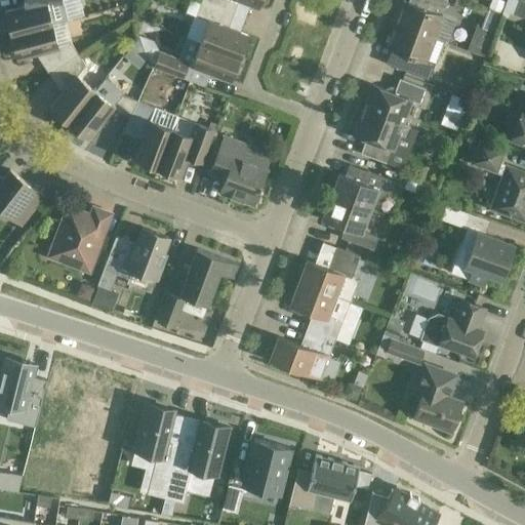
[(25,6),(5,11),(11,35),(52,25),(68,21),(62,0),(24,0),(24,4),(25,6)]
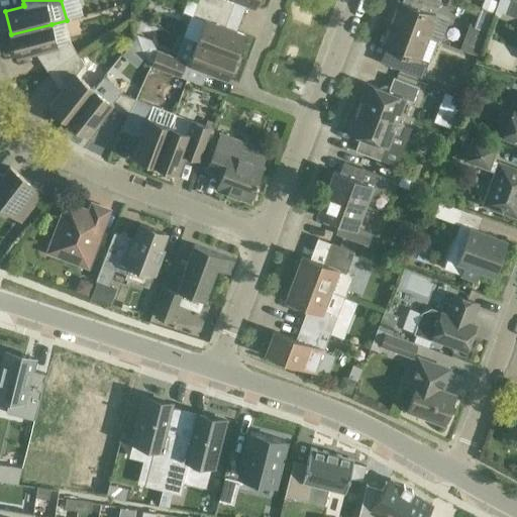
[(256,0),(198,0),(198,2),(225,12),(229,0),(235,0),(254,7),(256,0)]
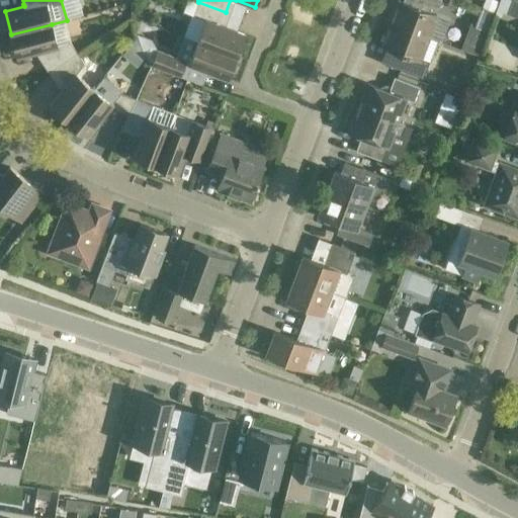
[(391,23),(441,42),(450,18),(437,13),(441,0),(413,0),(411,6),(399,1),(391,23)]
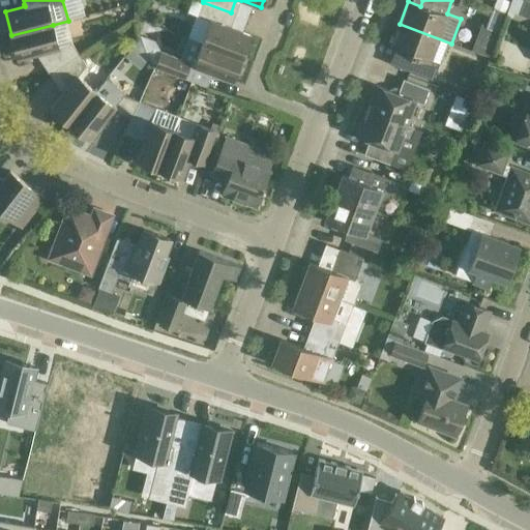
[(514,12),(519,15),(529,18),(529,1),(525,0),(510,0),(505,15),(512,18),(514,12)]
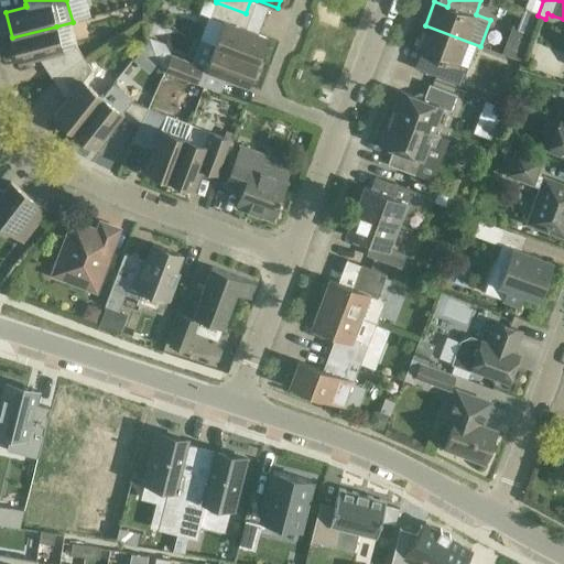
[(215,46),(257,62),(267,38),(240,28),(246,13),(216,2),(210,18),(224,22),(215,46)]
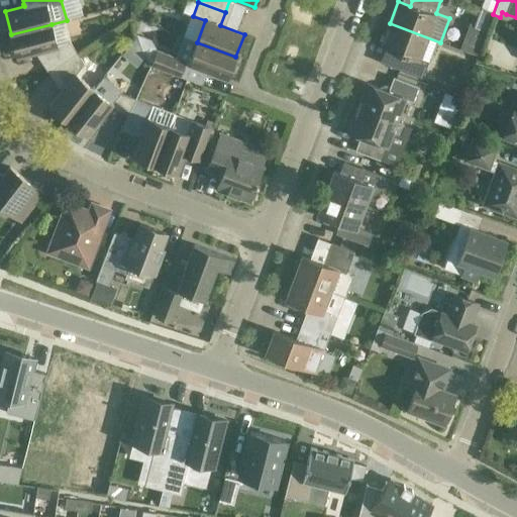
[(440,42),(390,23),(381,45),(394,50),(388,66),(422,79),(428,62),(419,59),(427,38),(440,43),(440,42)]
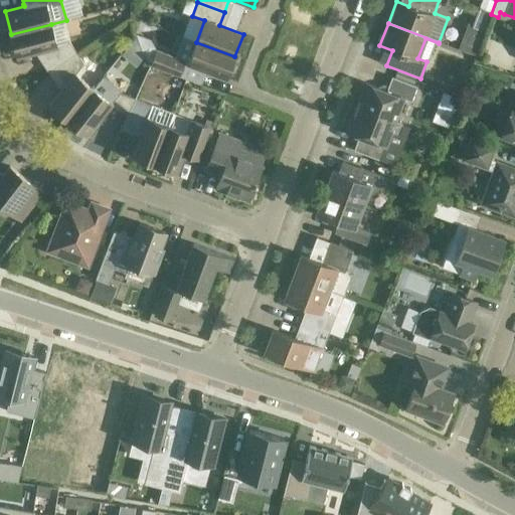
[(51,24),(11,34),(17,57),(42,51),(47,72),(76,53),(69,42),(57,46),(51,24)]
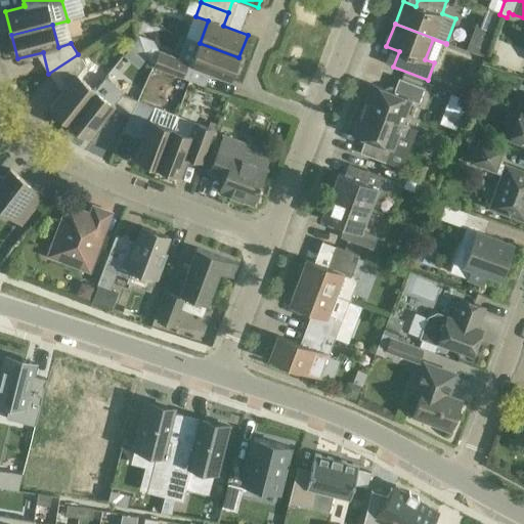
[(475,25),(469,42),(467,49),(483,54),(491,31),(475,25)]
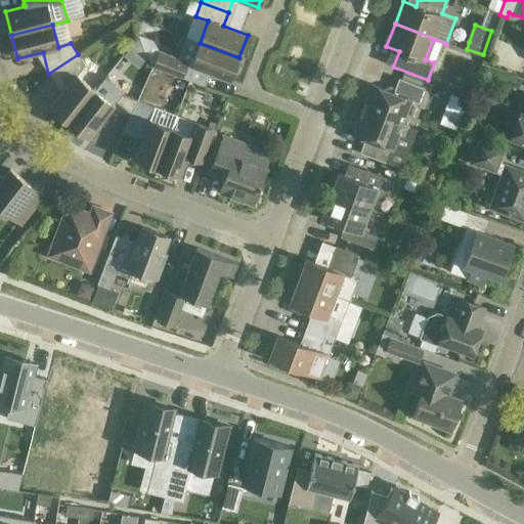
[(138,34),(138,36),(143,51),(145,55),(153,67),(182,78),(188,61),(159,50),(153,39),(138,34)]
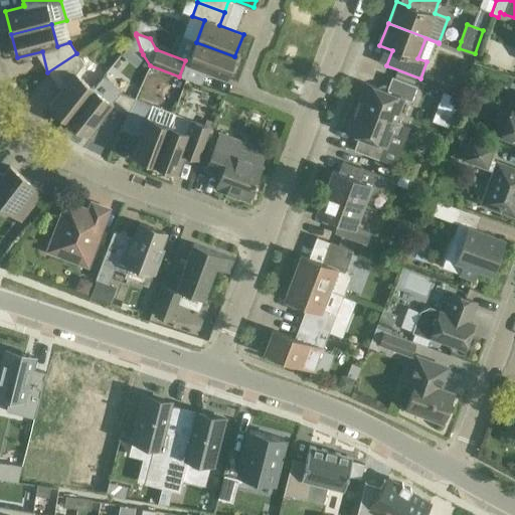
[(234,56),(196,42),(188,64),(226,78),(234,56)]
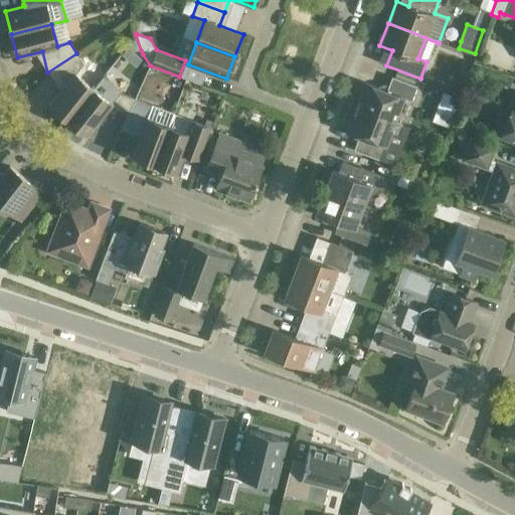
[(67,121),(94,89),(75,74),(83,64),(76,53),(47,72),(64,87),(49,106),(67,121)]
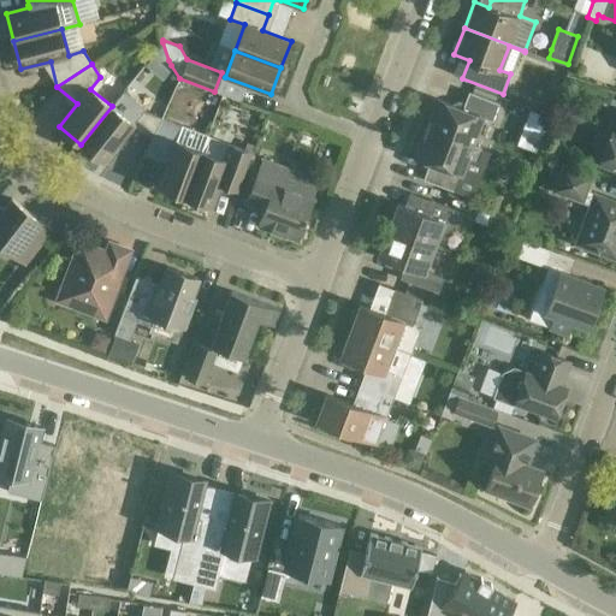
[(137,120),(143,112),(146,110),(124,92),(112,106),(81,144),(104,163),(134,124),(137,120)]
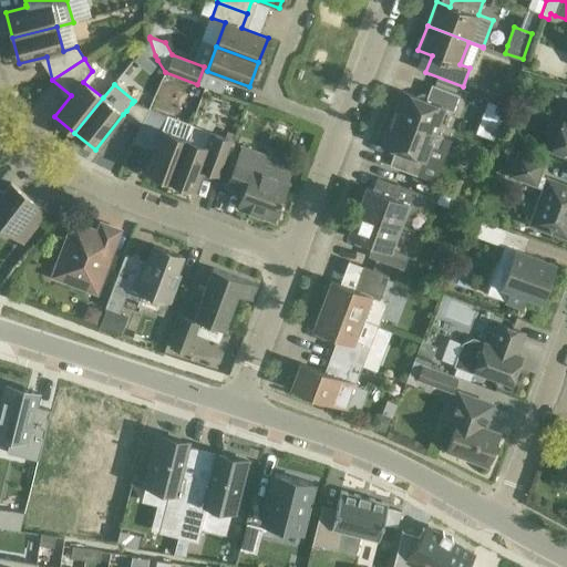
[(392,119),(443,137),(443,136),(434,133),(443,109),(453,112),(459,95),(431,85),(426,96),(422,94),(416,98),(402,92),(392,119)]
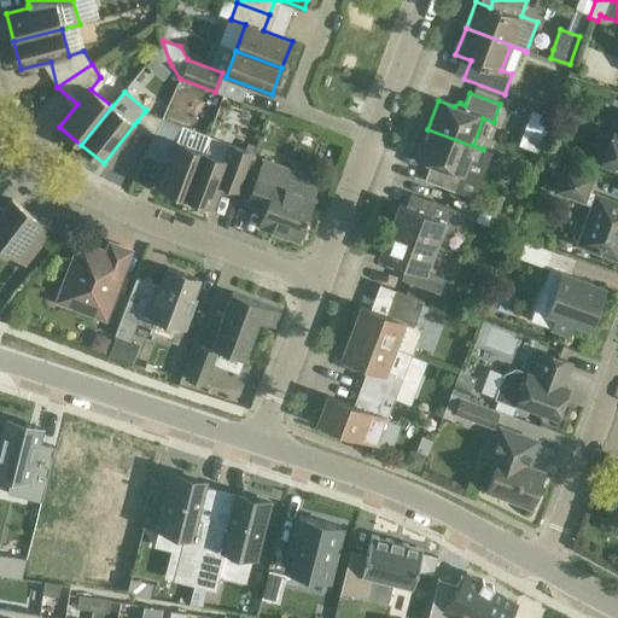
[(617,100),(608,97),(605,104),(617,109),(617,104),(617,100)]
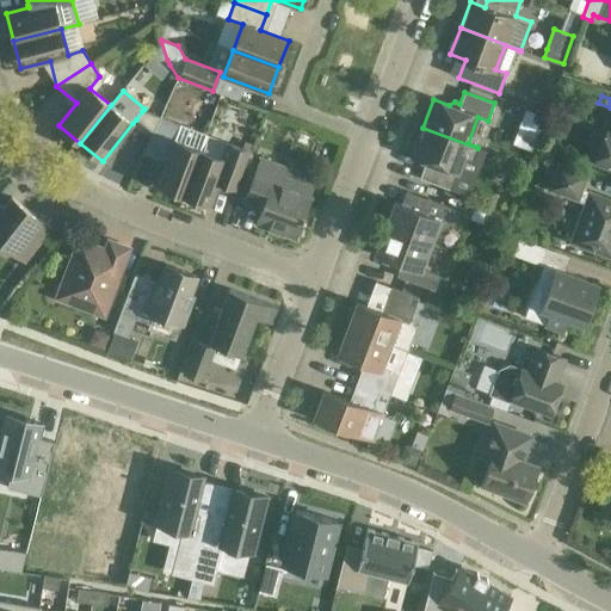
[(153,133),(159,117),(142,111),(136,119),(153,133)]
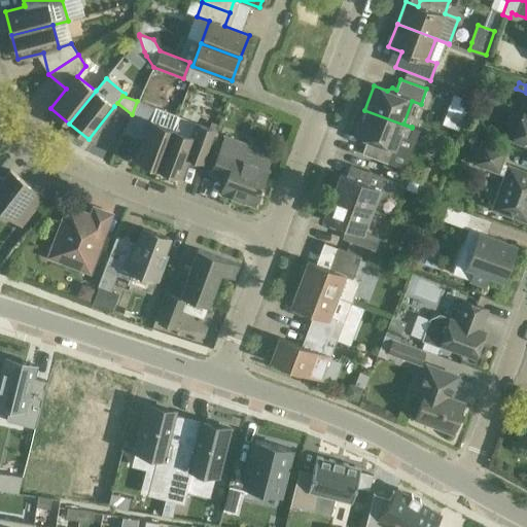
[(137,101),(132,114),(126,129),(144,136),(135,160),(159,169),(173,129),(150,120),(155,108),(137,101)]
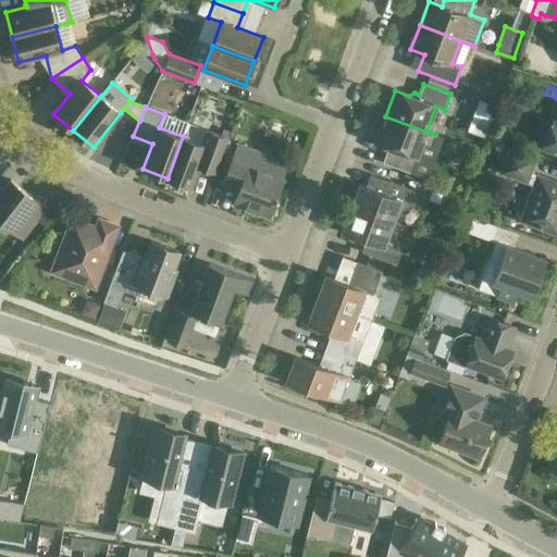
[(487,113),(474,110),(469,131),(482,134),(487,113)]
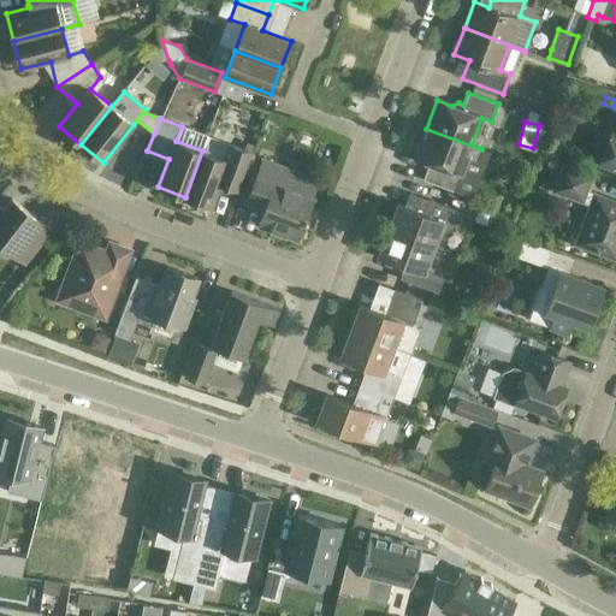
[(481,149),(426,129),(415,158),(421,160),(424,165),(428,166),(424,181),(454,191),(460,178),(467,159),(477,163),(481,149)]
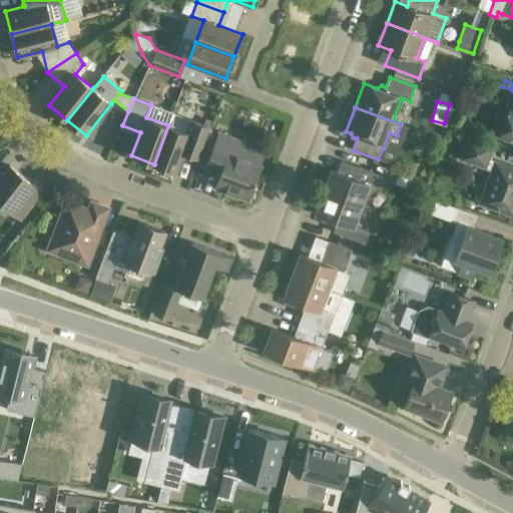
[(510,110),(500,136),(512,141),(512,109),(512,111),(510,110)]
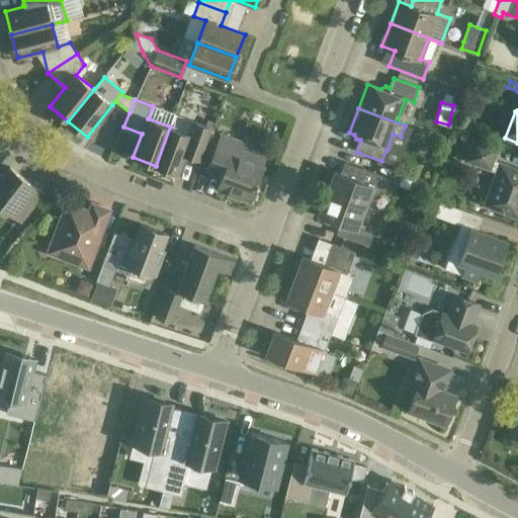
[(199,161),(211,128),(196,122),(191,135),(170,126),(156,166),(178,174),(185,155),(199,161)]
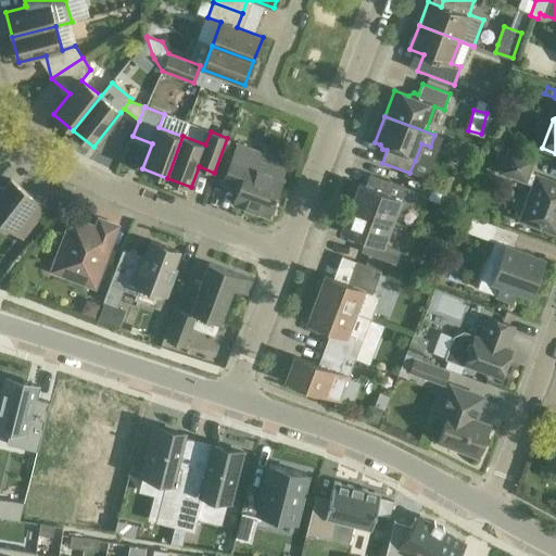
[(267,215),(287,163),(237,144),(223,184),(239,190),(234,203),(267,215)]
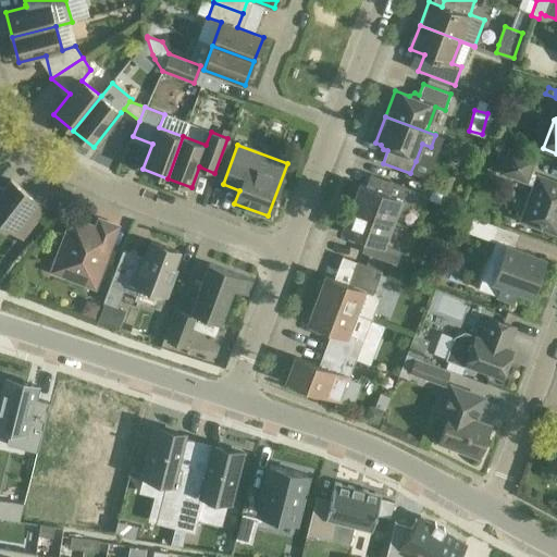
[(497,153),(506,157),(500,172),(525,182),(534,159),(499,147),(497,153)]
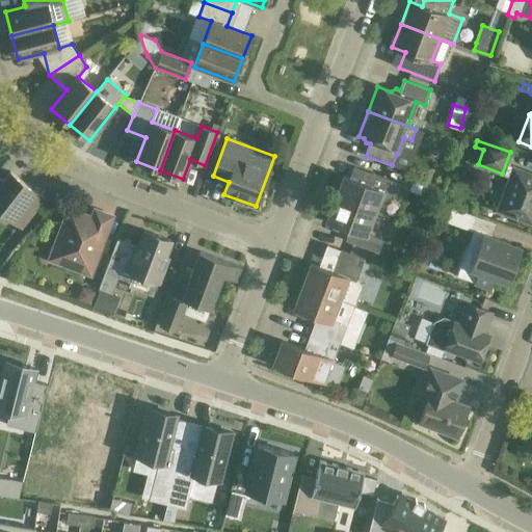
[(531,175),(513,168),(498,211),(531,222),(531,175)]
